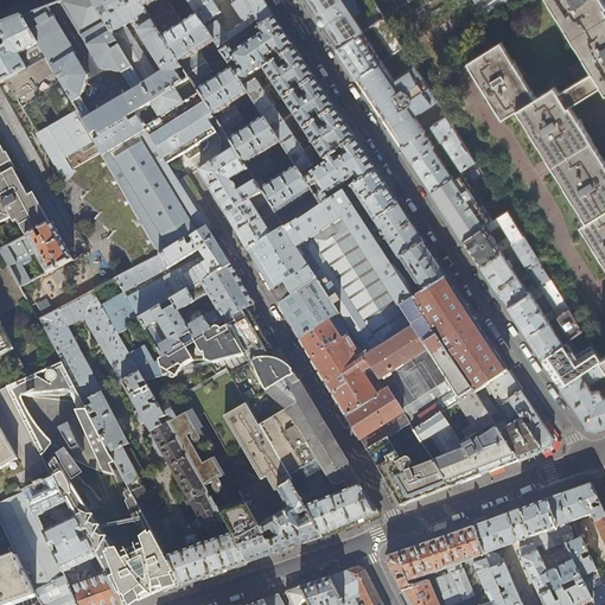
[(59,0),(62,5),(56,8),(50,12),(45,4),(20,14),(44,55),(56,75),(62,71),(65,76),(58,80),(70,101),(90,134),(97,131),(100,135),(93,139),(159,253),(183,237),(188,234),(204,224),(176,179),(165,163),(140,122),(133,110),(146,101),(150,99),(118,45),(112,48),(108,43),(114,39),(90,0),(59,0)]
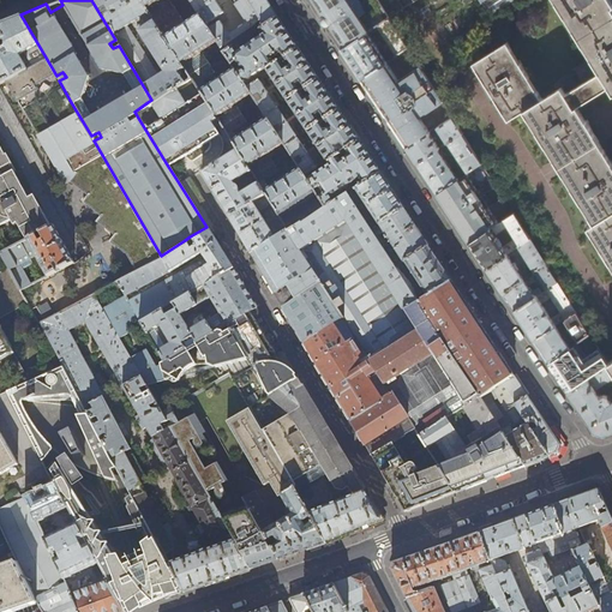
[(144,6),(139,0),(91,0),(115,40),(119,46),(151,100),(189,77),(180,65),(179,61),(145,9),(144,6)]
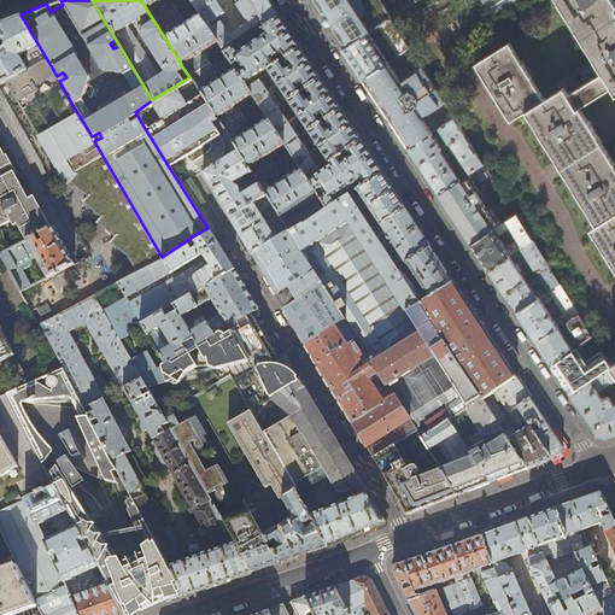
[(159,0),(146,9),(180,62),(216,40),(198,12),(181,23),(167,0),(159,0)]
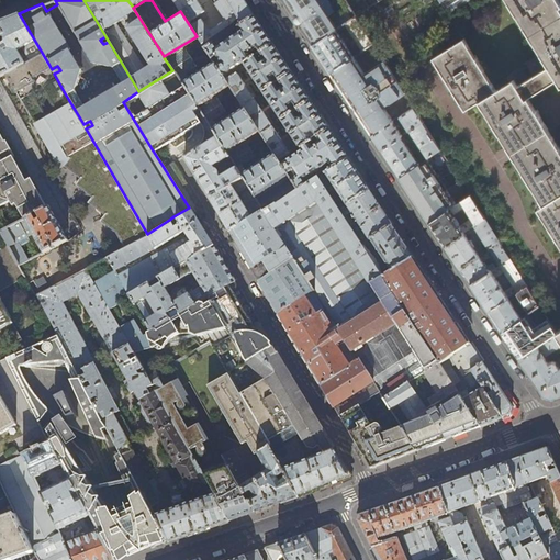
[(171,0),(180,11),(197,36),(200,42),(205,38),(209,44),(225,34),(231,30),(236,26),(232,20),(237,17),(227,0),(171,0)]
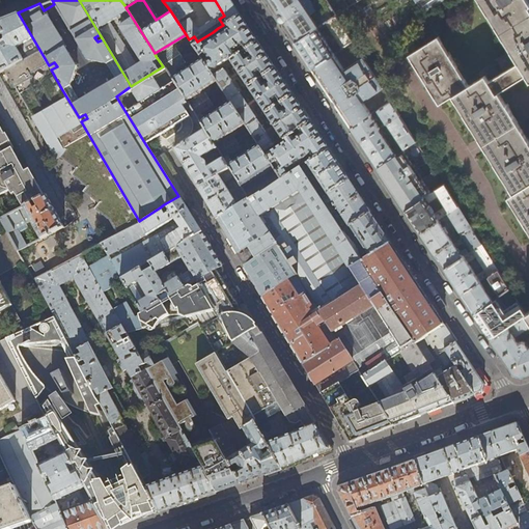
[(215,0),(224,16),(228,22),(239,15),(229,0),(215,0)]
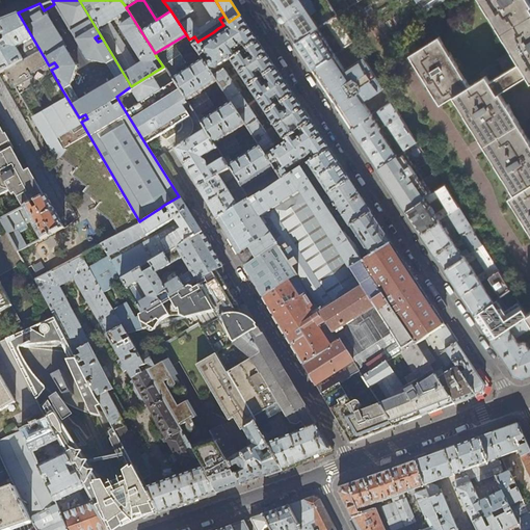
[(334,14),(325,0),(266,0),(288,30),(293,40),(316,25),(317,24),(334,14)]
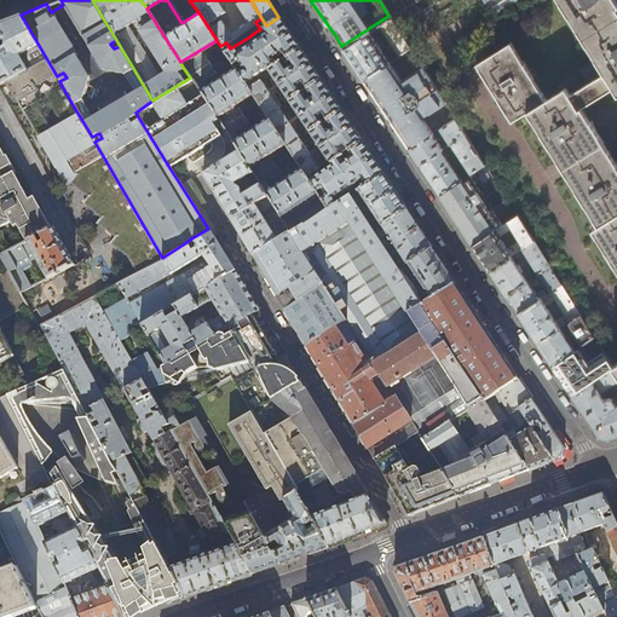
[(559,0),(603,70),(568,92),(564,86),(545,97),(508,40),(474,61),(509,119),(525,109),(597,224),(590,228),(616,271),(616,358),(610,363),(611,365),(616,374),(616,166),(580,105),(612,85),(616,92),(616,91),(616,7),(615,4),(616,3),(615,0),(559,0)]
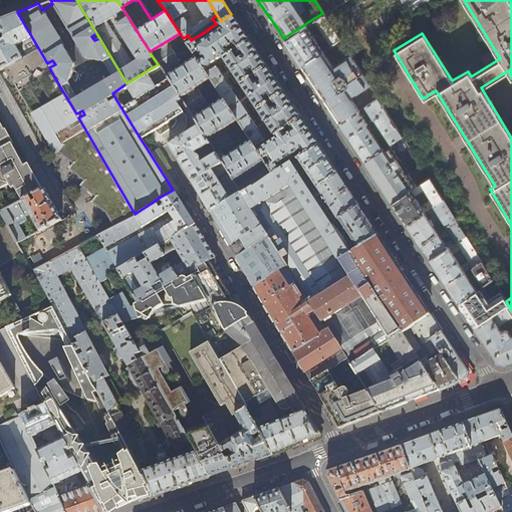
[(401,0),(409,11),(424,0),(401,0)]
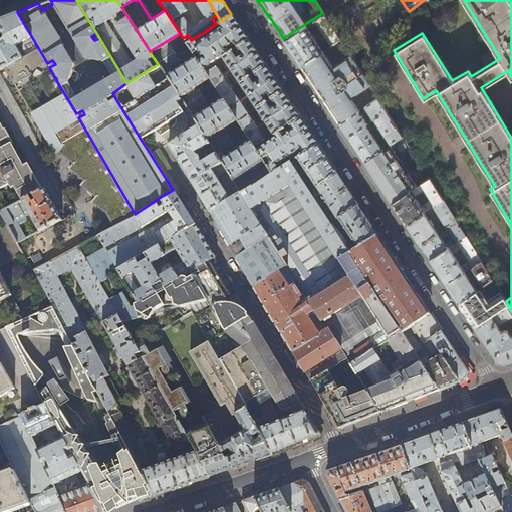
[(0,66),(3,65),(37,46),(17,12),(0,17),(0,66)]
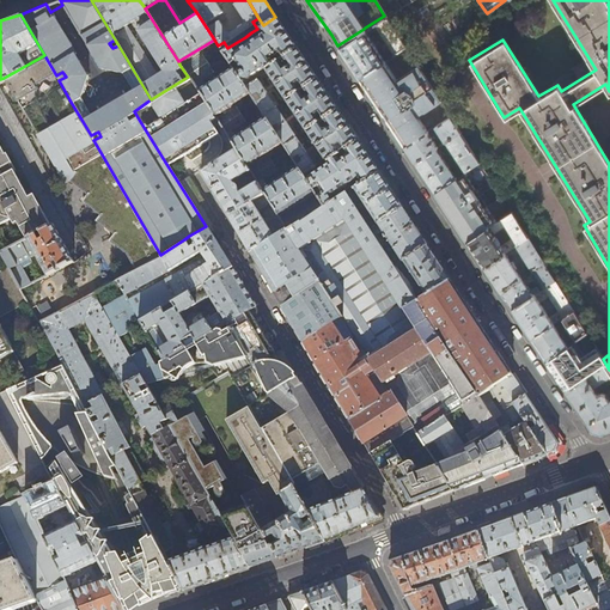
[(385,17),(385,16),(384,16),(365,28),(367,30),(370,31),(376,26),(390,48),(384,52),(383,55),(385,58),(403,46),(385,17)]
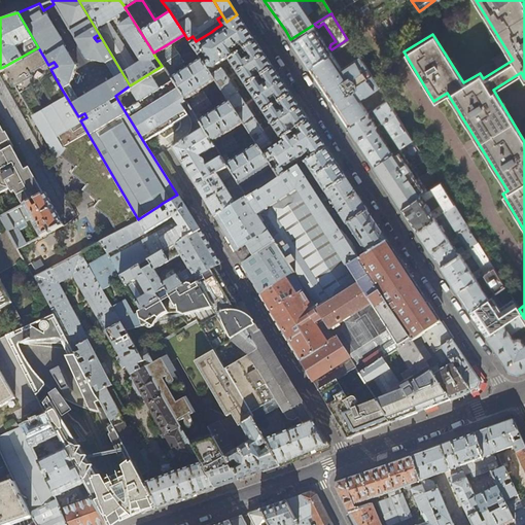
[(298,105),(280,79),(263,53),(246,28),(237,14),(226,22),(221,25),(216,28),(219,33),(214,37),(211,32),(196,41),(191,44),(199,57),(213,78),(228,100),(241,121),(255,142),(278,177),(296,166),(299,164),(294,159),(301,154),(304,161),(325,147),(315,132),(298,105)]
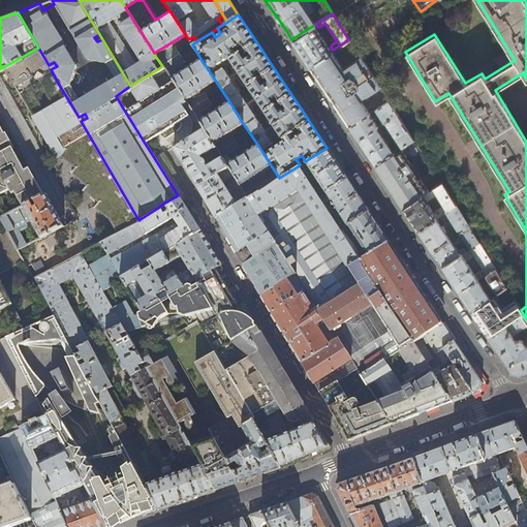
[(314,25),(291,39),(301,53),(309,65),(331,52),(324,41),(327,40),(324,38),(322,39),(314,25)]
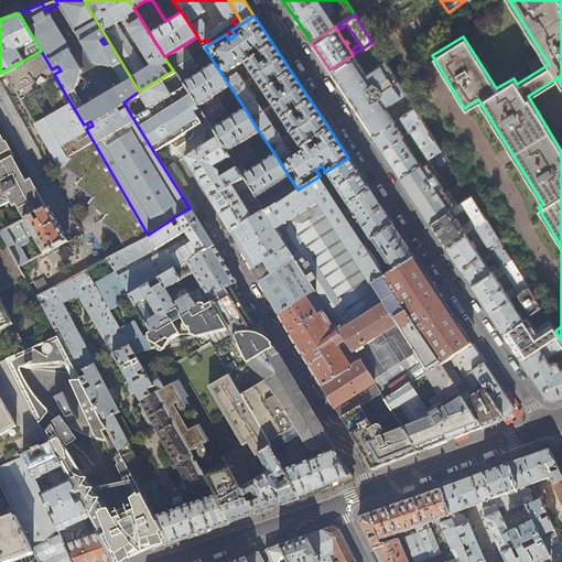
[(354,107),(371,132),(396,117),(399,114),(413,105),(399,84),(371,42),(355,53),(353,55),(330,69),(354,107)]
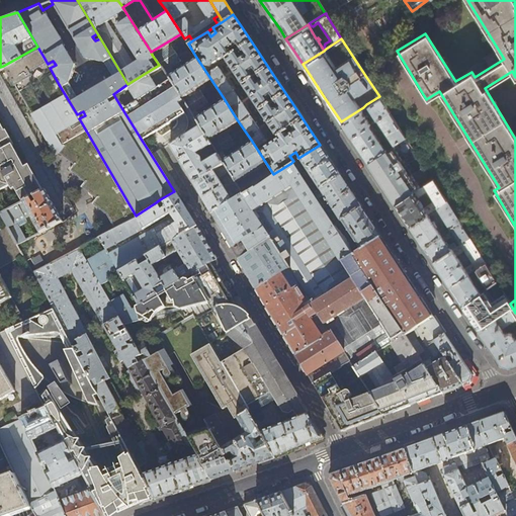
[(152,55),(159,65),(162,69),(178,59),(168,44),(152,55)]
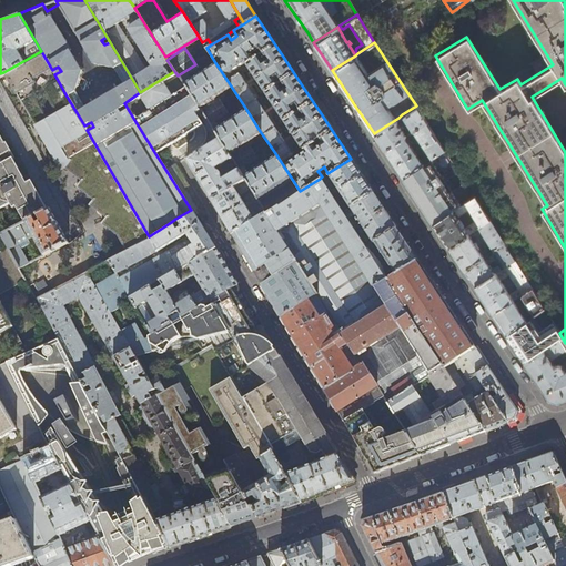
[(54,74),(52,70),(41,51),(3,72),(8,80),(37,128),(41,134),(43,133),(49,139),(44,143),(67,161),(62,165),(79,179),(76,183),(92,196),(87,203),(104,216),(100,221),(115,232),(125,249),(149,236),(87,130),(84,125),(54,74)]
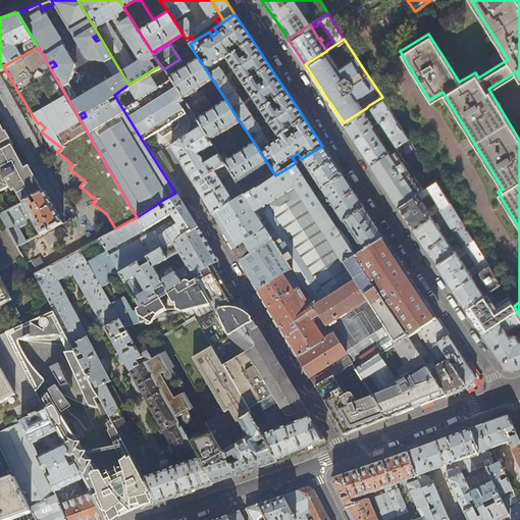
[(197,56),(167,75),(169,78),(180,97),(182,97),(211,78),(197,56)]
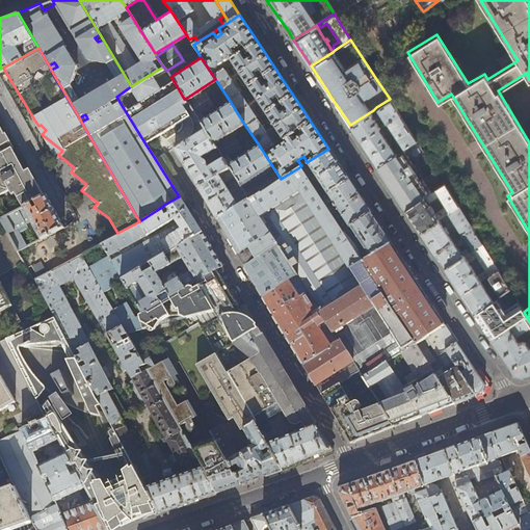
[(188,114),(180,102),(184,99),(173,79),(159,87),(159,88),(155,87),(156,82),(151,74),(131,86),(128,88),(133,96),(138,97),(137,101),(136,102),(126,108),(125,106),(123,107),(144,142),(157,134),(184,117),(188,114)]
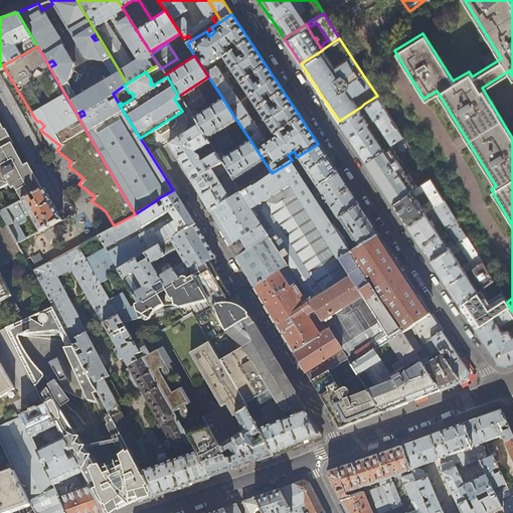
[(196,88),(180,98),(188,111),(204,100),(196,88)]
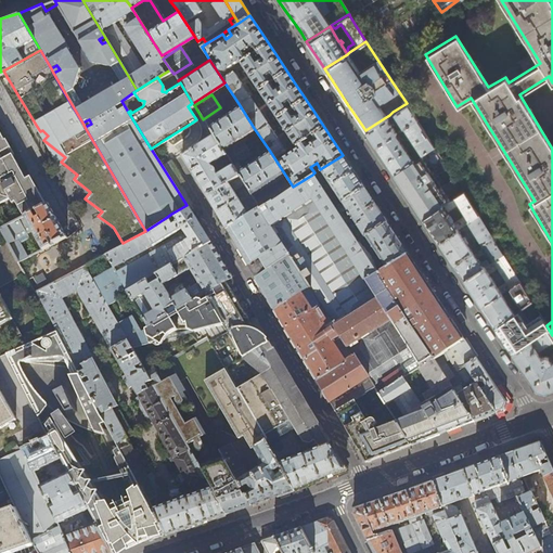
[(407,103),(393,112),(401,127),(402,126),(415,118),(415,117),(407,103)]
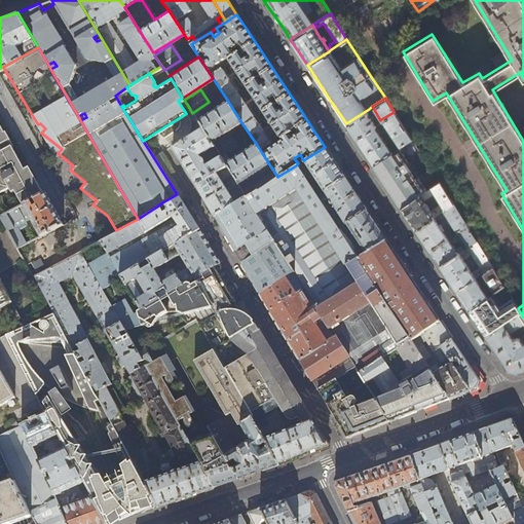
[(227,100),(196,119),(201,127),(210,141),(240,121),(227,100)]
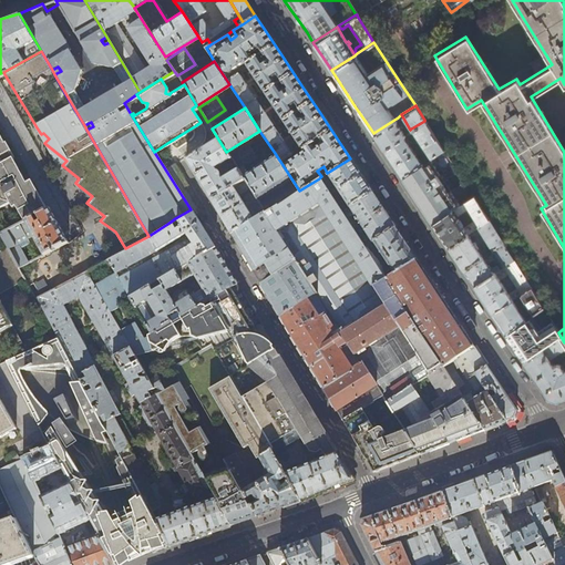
[(398,117),(373,133),(381,145),(382,147),(401,135),(403,134),(396,122),(399,120),(398,117)]
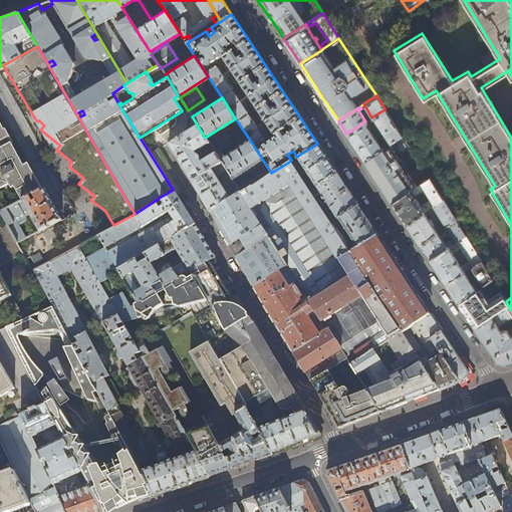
[(385,109),(372,116),(390,142),(401,135),(385,109)]
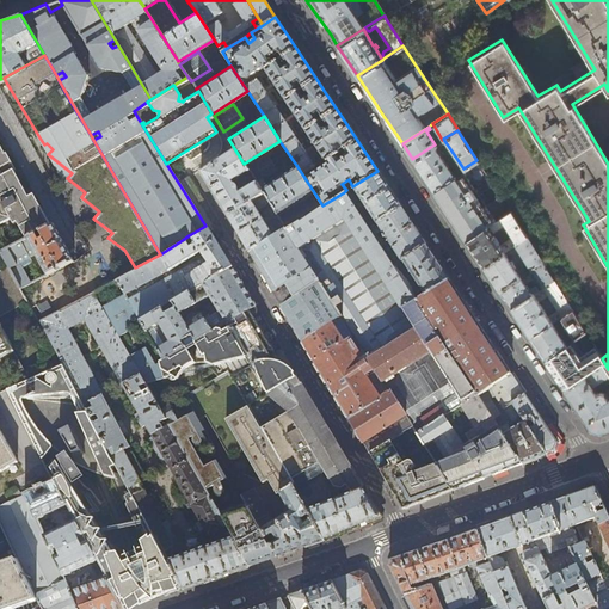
[(432,146),(412,159),(422,173),(432,189),(459,171),(457,168),(454,171),(453,170),(450,172),(432,146)]
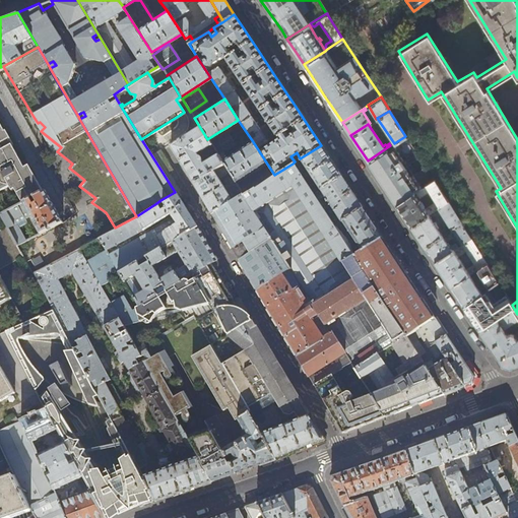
[(0,211),(42,190),(26,164),(22,166),(19,160),(0,125),(0,211)]
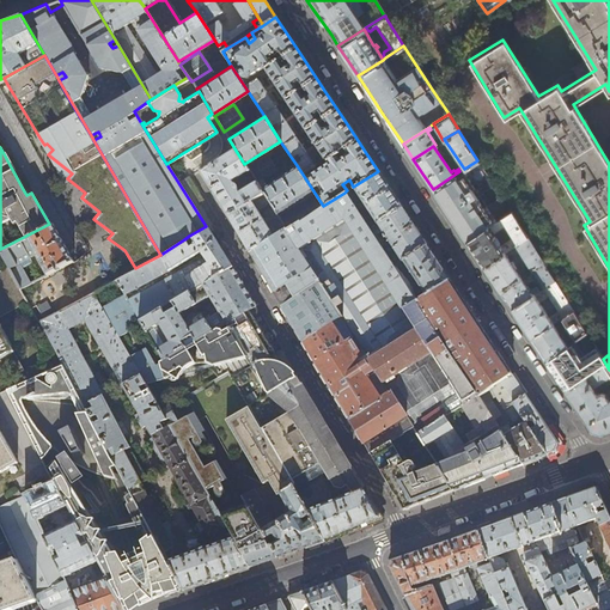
[(244,164),(235,148),(231,150),(199,170),(213,194),(226,215),(263,193),(261,189),(256,181),(238,193),(236,190),(237,188),(236,184),(235,183),(232,183),(230,180),(248,169),(246,166),(244,164)]
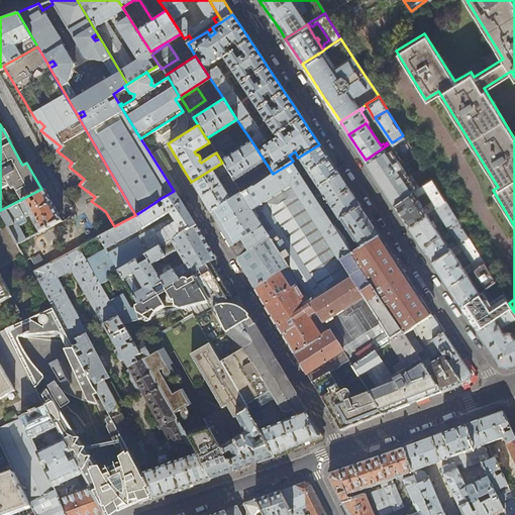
[(208,140),(209,142),(216,152),(232,142),(224,130),(208,140)]
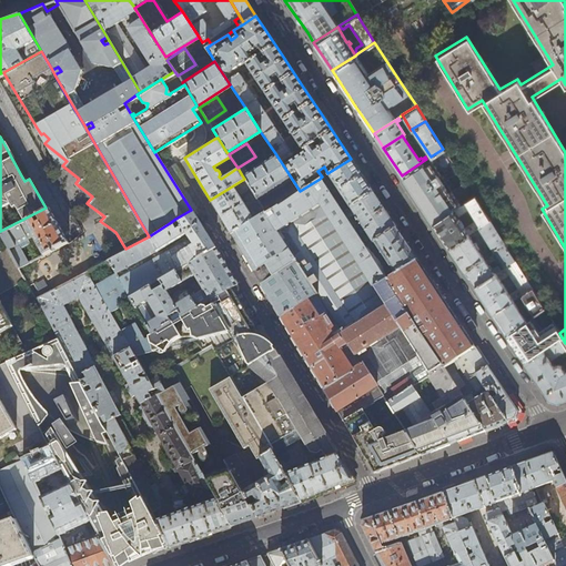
[(275,153),(242,175),(244,179),(265,211),(265,213),(300,191),(275,153)]
